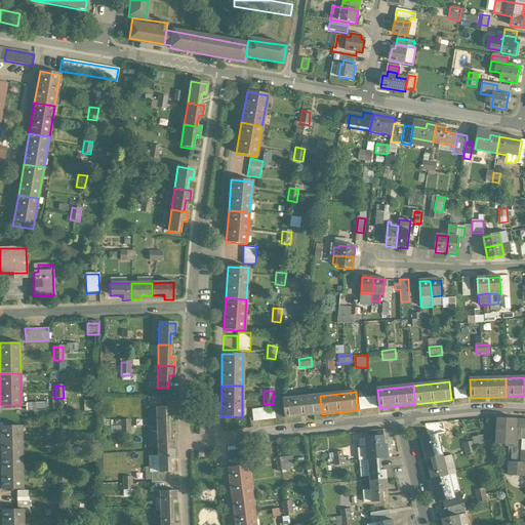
[(320,396),(284,400),(286,418),(322,414),(320,396)]
